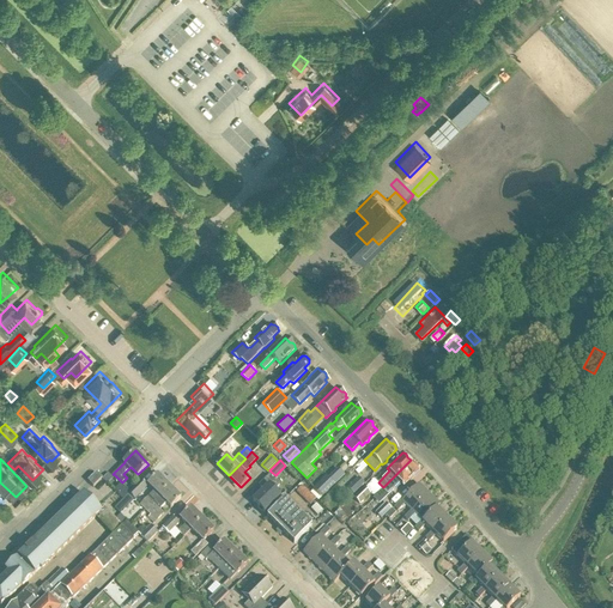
[(404,484),(418,469),(418,468),(418,466),(414,464),(411,460),(383,487),(388,492),(392,488),(393,488),(400,481),(404,484)]
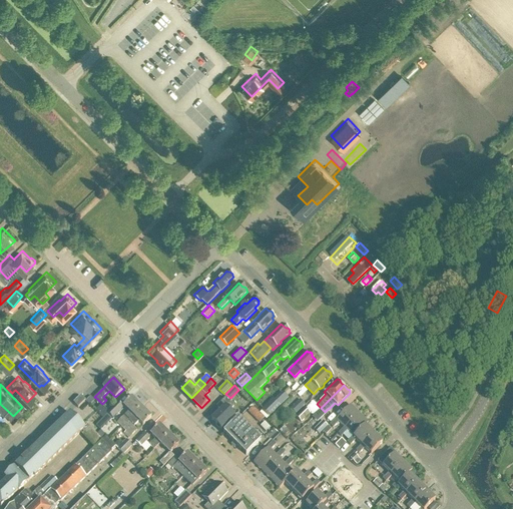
[(78,407),(86,400),(81,394),(73,401),(78,407)]
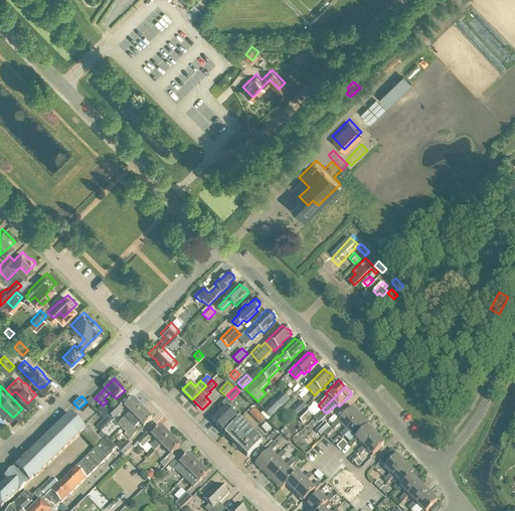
[(92,404),(97,399),(95,398),(93,395),(88,400),(92,404)]
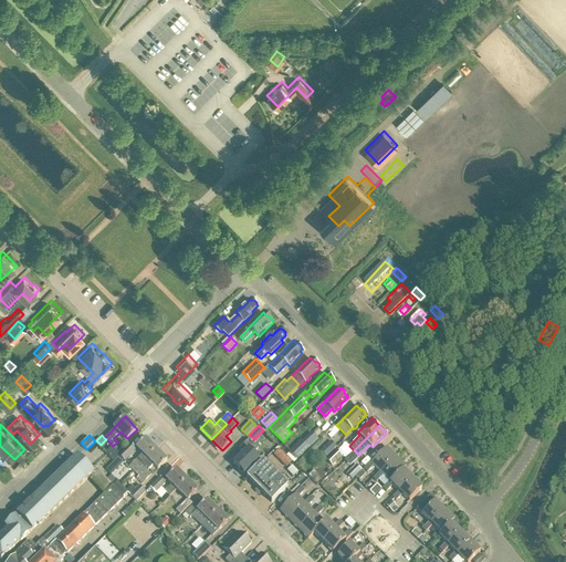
[(157,448),(152,443),(153,440),(148,436),(146,437),(137,446),(144,453),(137,458),(130,465),(136,470),(157,448)]
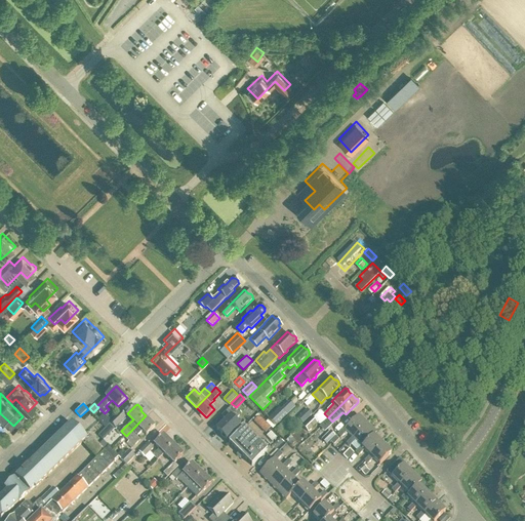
[(227,418),(216,428),(227,438),(240,424),(235,418),(239,413),(231,405),(221,413),(227,418)]
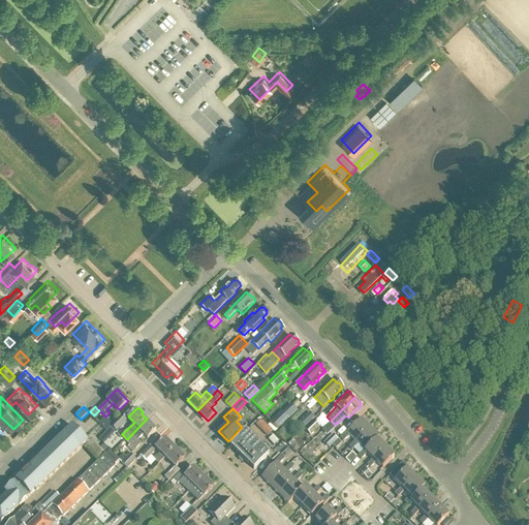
[(277,428),(288,417),(281,408),(270,421),(277,428)]
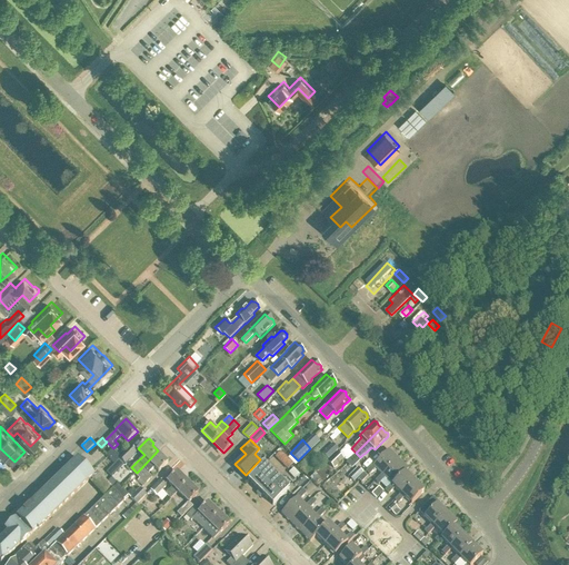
[(328,457),(338,447),(332,440),(322,450),(328,457)]
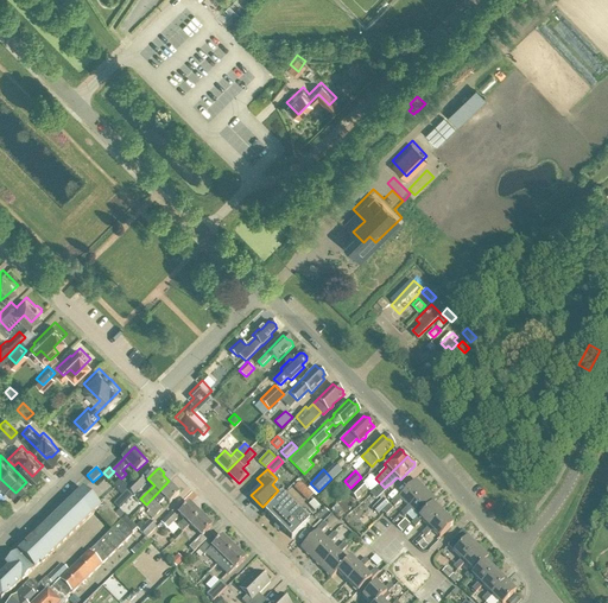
[(146,482),(140,476),(128,488),(134,494),(146,482)]
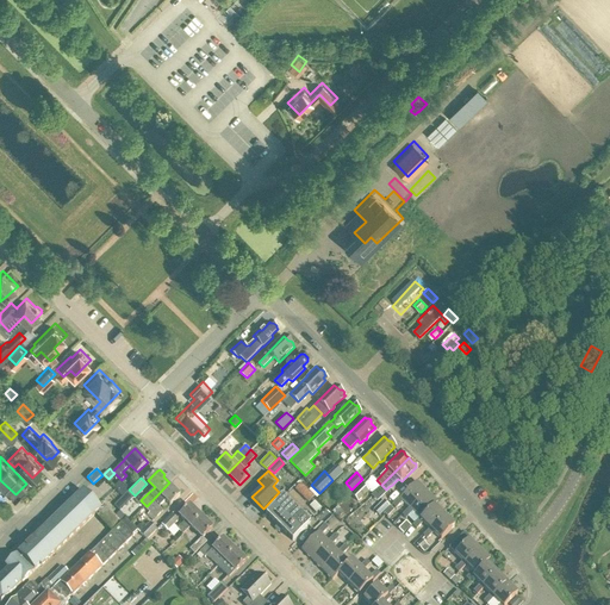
[(128,487),(122,480),(120,479),(113,486),(120,494),(128,487)]
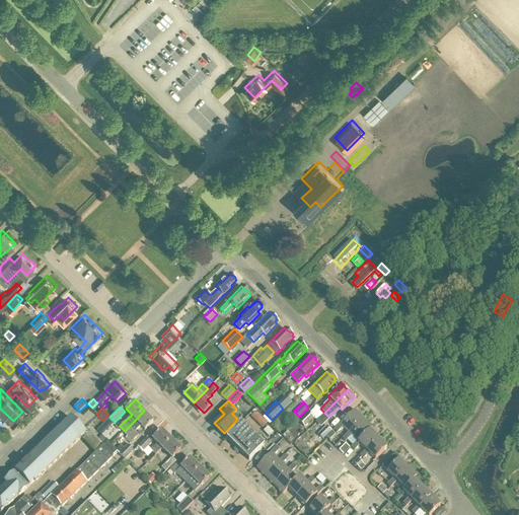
[(349,432),(363,418),(355,409),(341,423),(340,423),(335,428),(338,431),(343,426),(348,431),(349,432)]
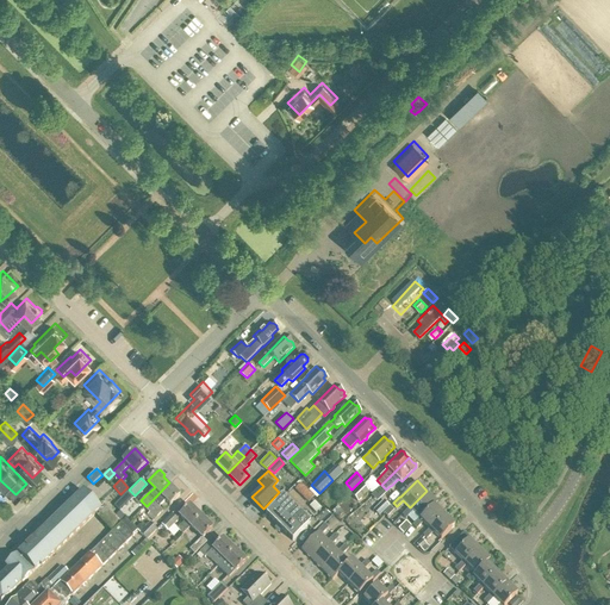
[(315,494),(300,481),(294,487),(307,500),(315,494)]
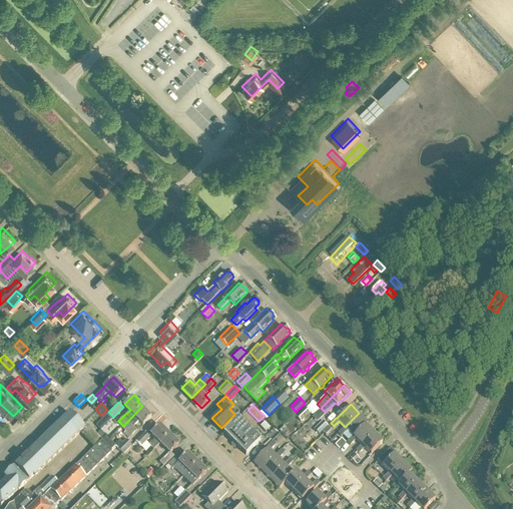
[(151,415),(142,406),(123,426),(126,429),(125,431),(130,436),(135,430),(132,427),(139,419),(143,423),(151,415)]
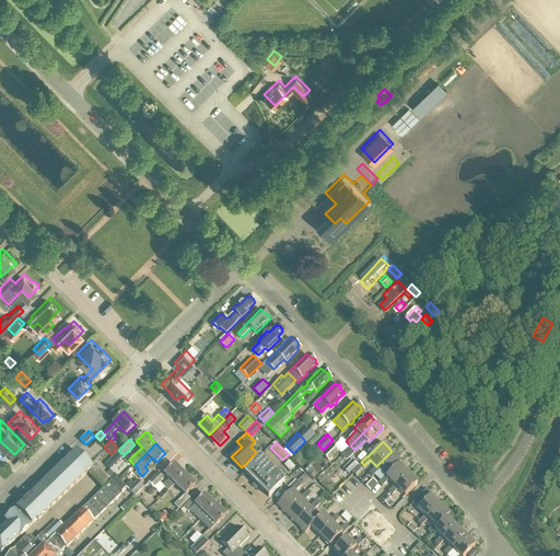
[(333,443),(323,453),(328,459),(338,450),(333,443)]
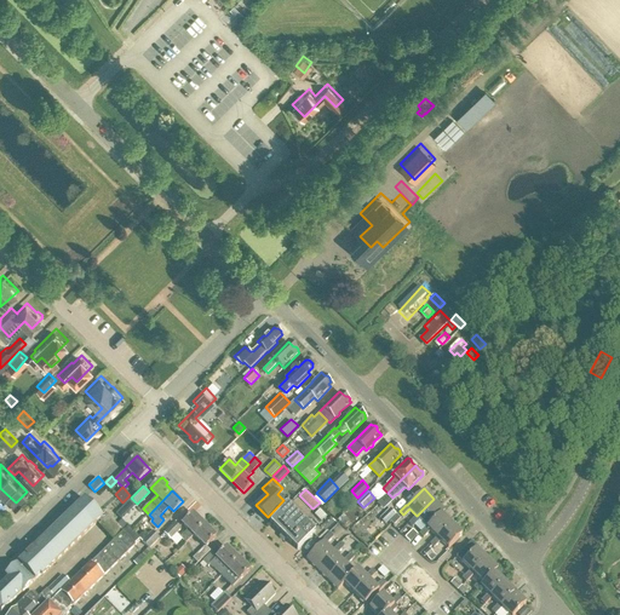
[(357,499),(351,493),(345,499),(351,504),(357,499)]
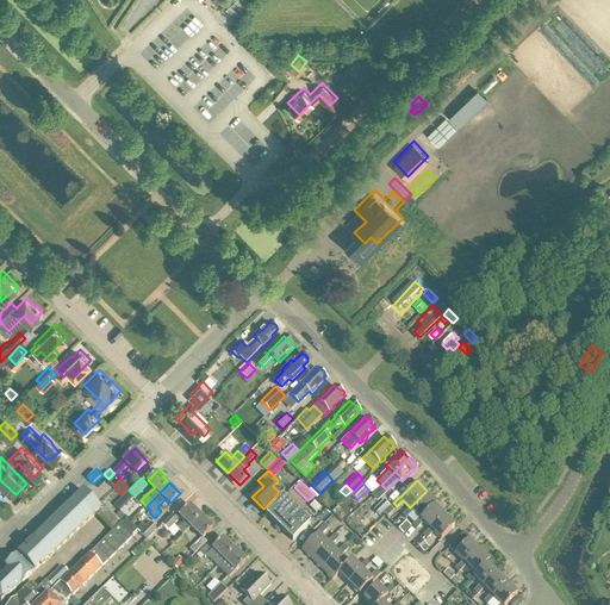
[(95,512),(100,507),(83,490),(6,565),(0,571),(0,574),(0,575),(0,599),(1,602),(22,581),(23,581),(39,565),(41,566),(47,559),(48,559),(95,512)]
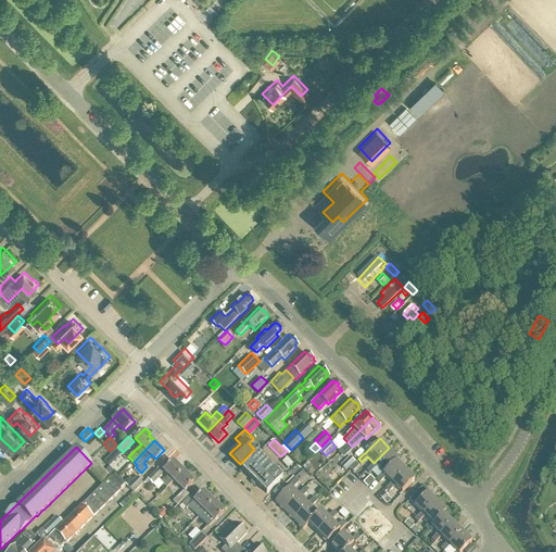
[(383,472),(395,460),(399,456),(389,448),(374,463),(373,462),(367,467),(370,472),(377,465),(382,472),(383,472)]
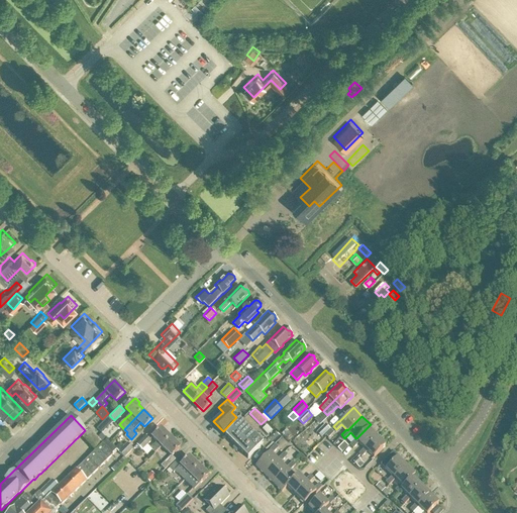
[(225,434),(248,456),(263,441),(262,441),(239,421),(240,420),(239,420),(225,434)]
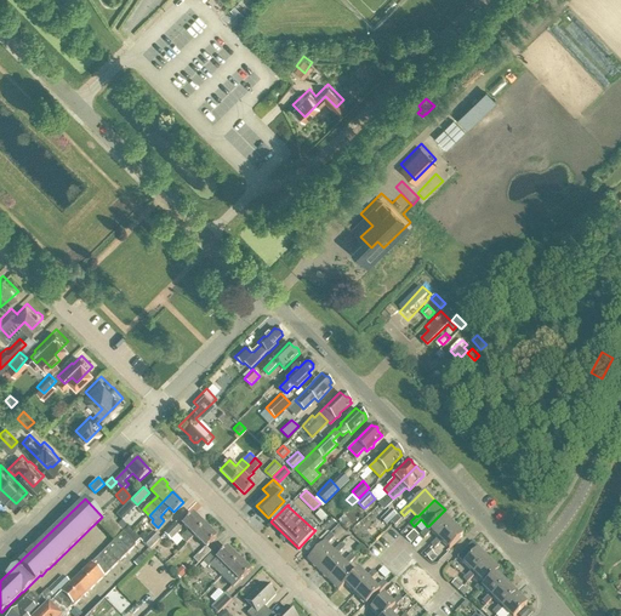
[(391,507),(380,517),(386,523),(397,513),(391,507)]
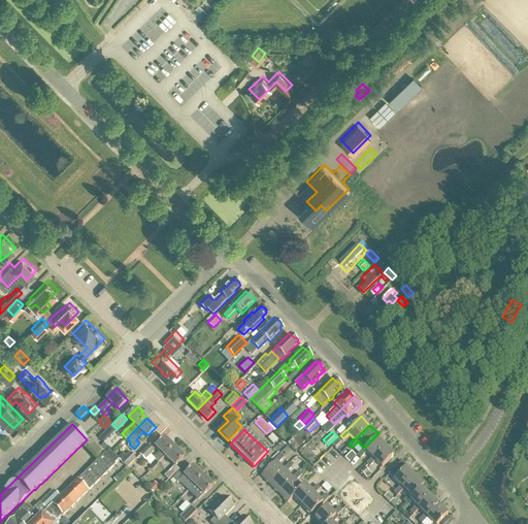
[(159,461),(166,455),(174,446),(165,436),(156,446),(161,450),(155,457),(159,461)]
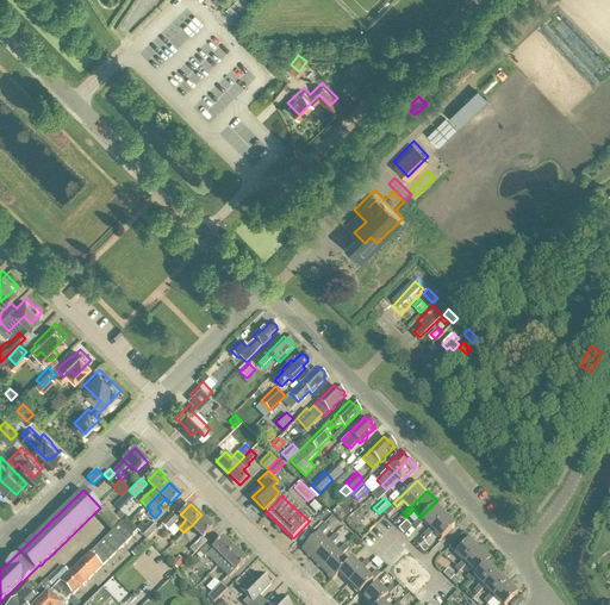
[(393,507),(390,504),(384,511),(387,515),(393,507)]
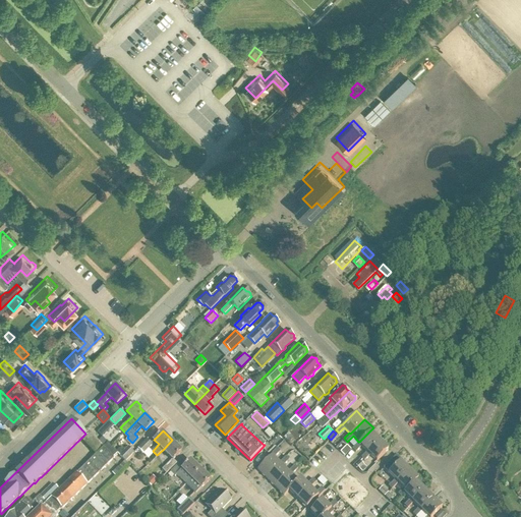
[(367,451),(380,439),(370,431),(359,442),(358,442),(353,447),(356,451),(362,445),(367,450),(367,451)]
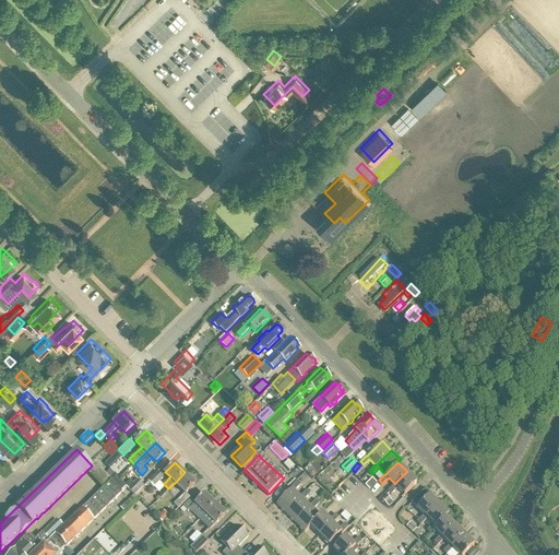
[(309,463),(304,468),(310,474),(314,469),(309,463)]
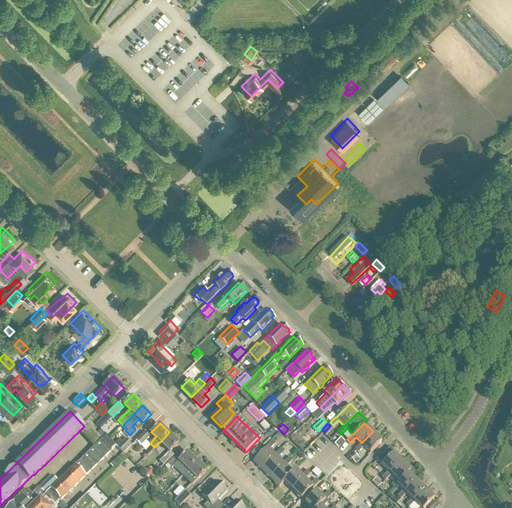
[(141,445),(150,436),(145,431),(136,440),(141,445)]
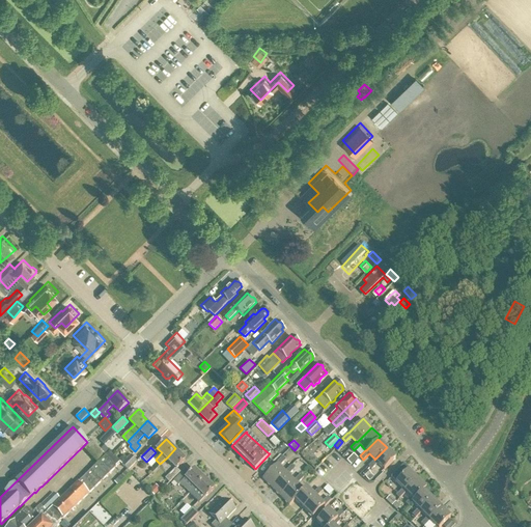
[(384,468),(396,456),(387,447),(374,460),(374,459),(368,465),(371,468),(378,462),(384,468)]
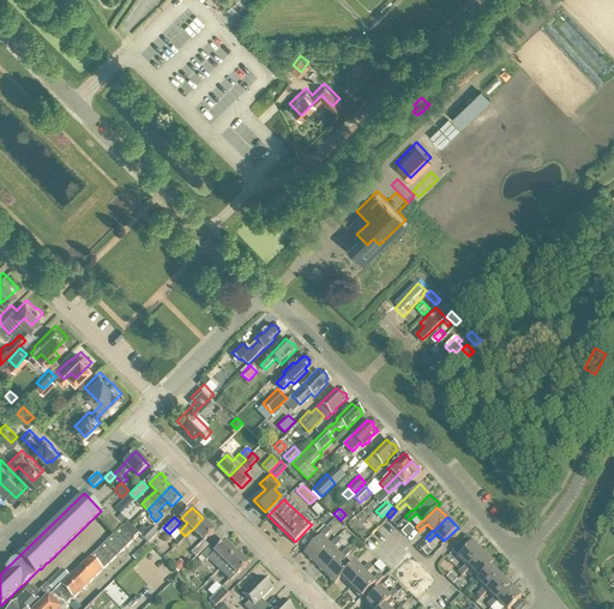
[(204,540),(215,530),(203,518),(193,529),(204,541),(193,552),(197,556),(209,544),(204,540)]
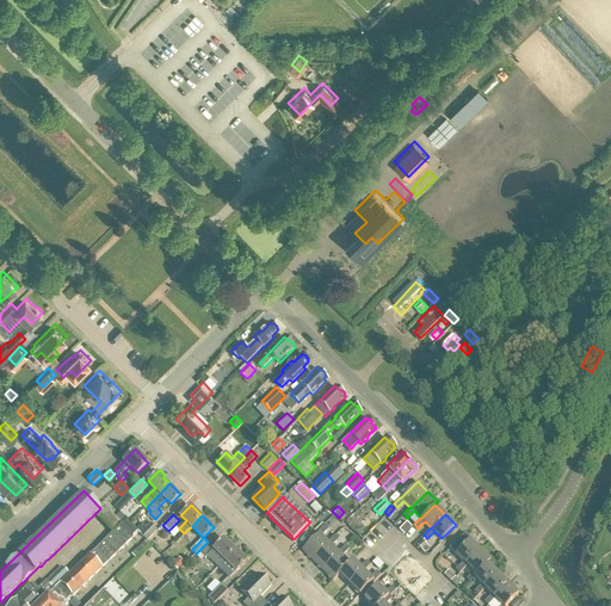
[(125,517),(121,521),(133,533),(137,529),(136,526),(125,517)]
